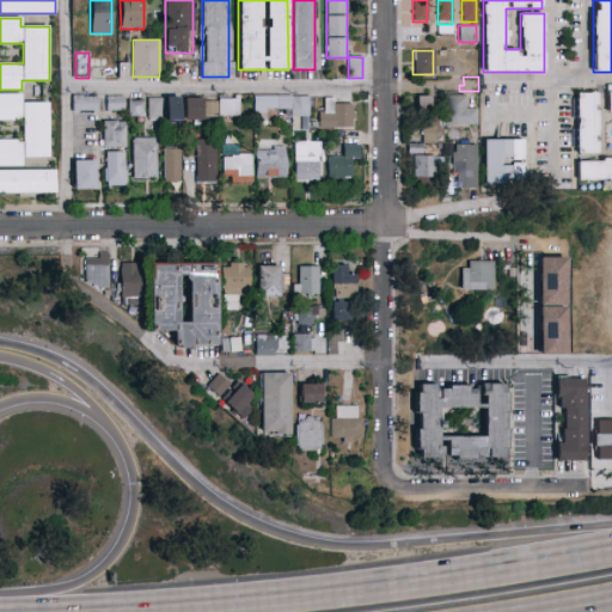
[(611,181),(576,181),(576,160),(611,160),(611,111),(606,111),(606,92),(611,92),(611,181)]
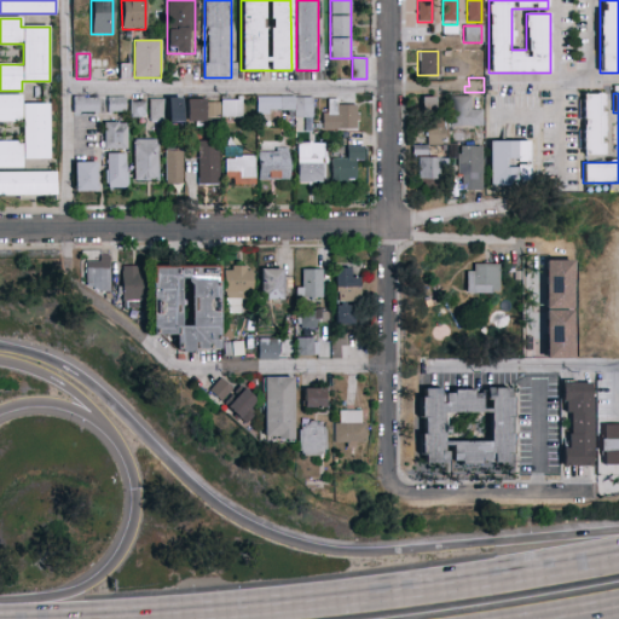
[(432,109),(432,94),(418,94),(418,109),(432,109)]
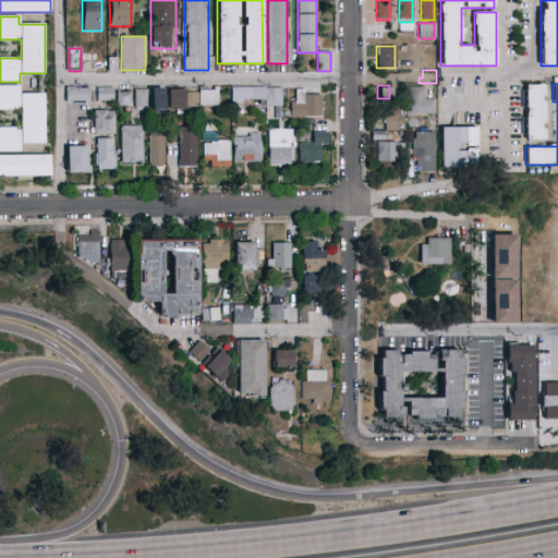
[(547,85),(547,141),(524,141),(524,85),(547,85)]
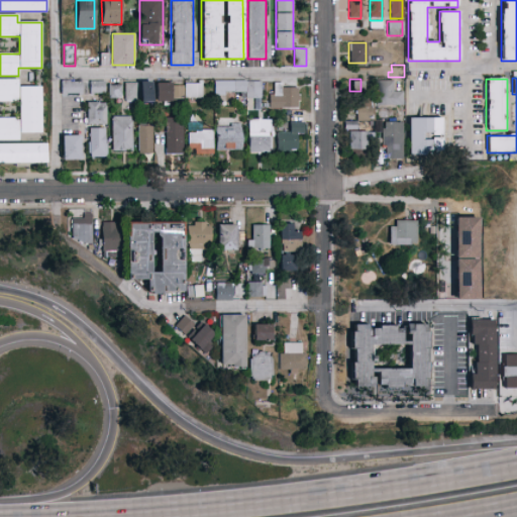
[(0,141),(0,119),(19,119),(19,102),(0,102),(0,80),(18,80),(18,87),(42,87),(42,132),(18,132),(18,141),(0,141)]
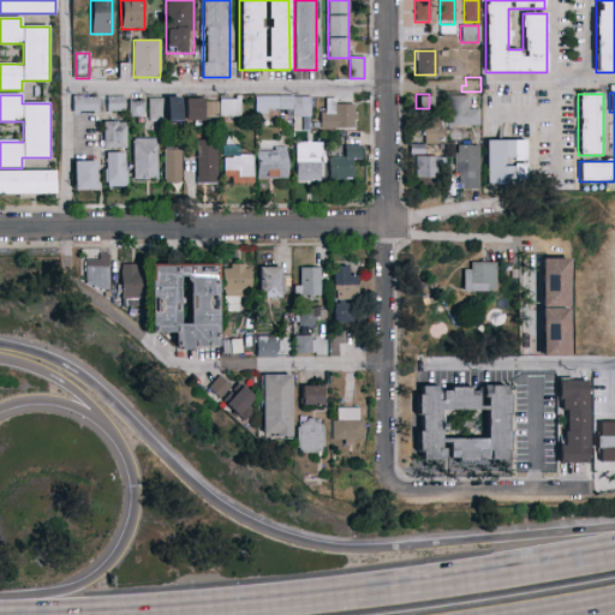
[(97,97),(96,113),(72,111),(73,95),(97,97)]
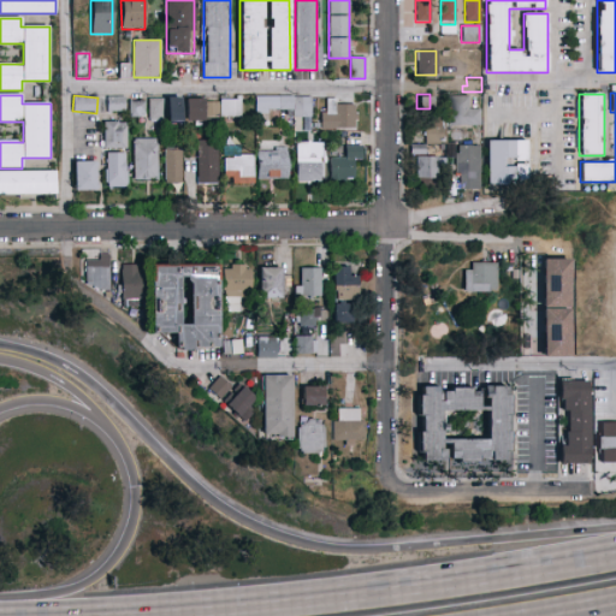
[(255,125),(255,96),(312,98),(311,118),(292,118),(292,112),(270,111),(270,125),(255,125)]
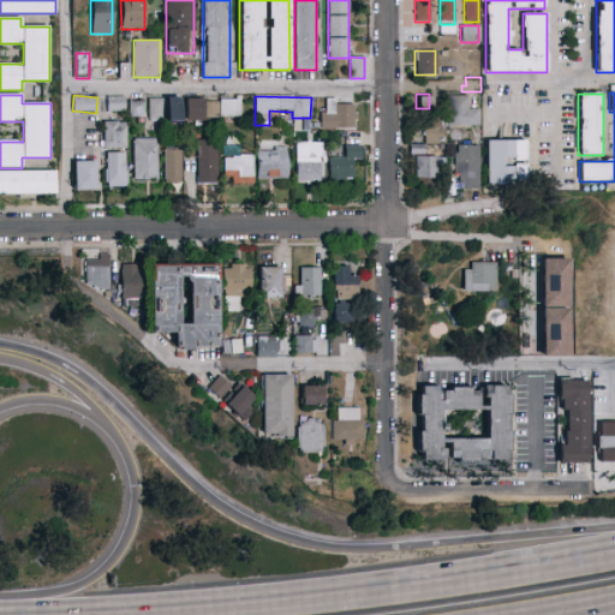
[(448,126),(448,96),(467,96),(467,109),(479,109),(479,126),(448,126)]
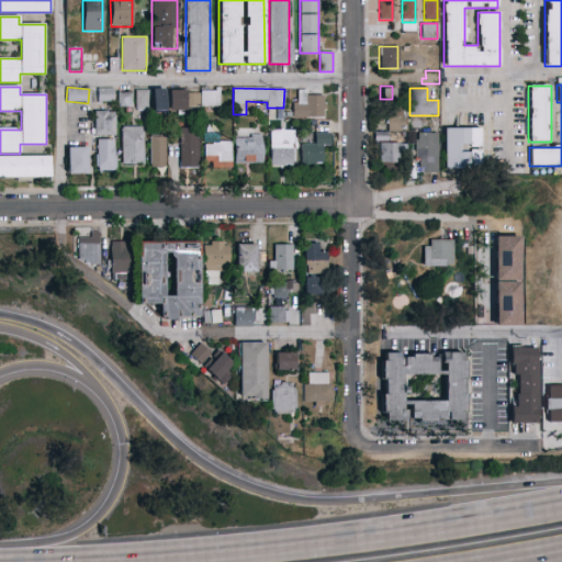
[(98,102),(98,89),(113,89),(113,102),(98,102)]
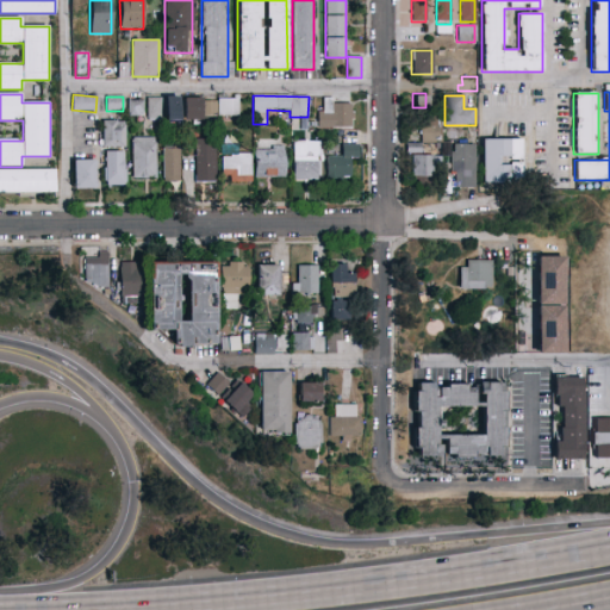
[(147,120),(147,97),(161,97),(161,120),(147,120)]
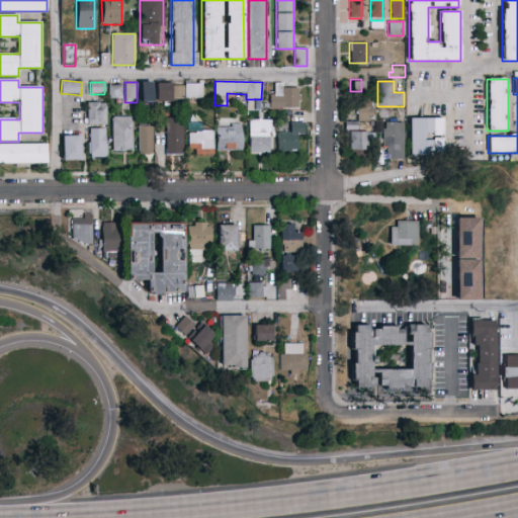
[(152,82),(152,103),(139,103),(139,82),(152,82)]
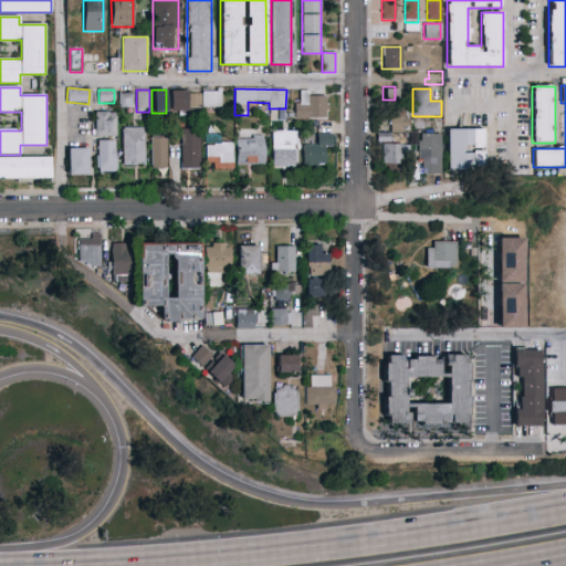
[(197,92),(197,111),(171,111),(171,92),(197,92)]
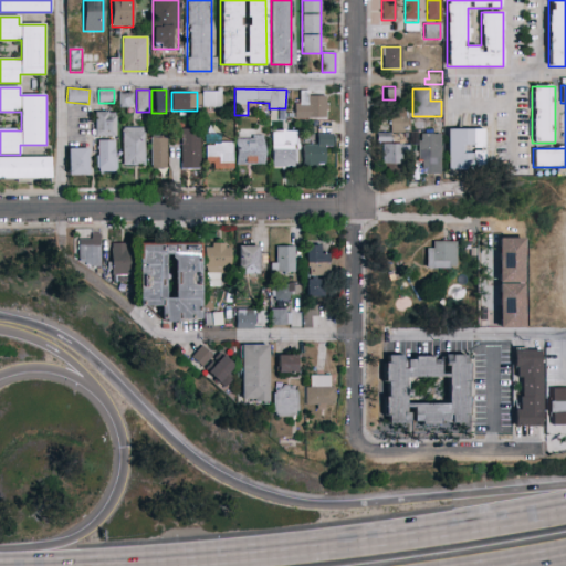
[(221,92),(221,108),(201,108),(201,92),(221,92)]
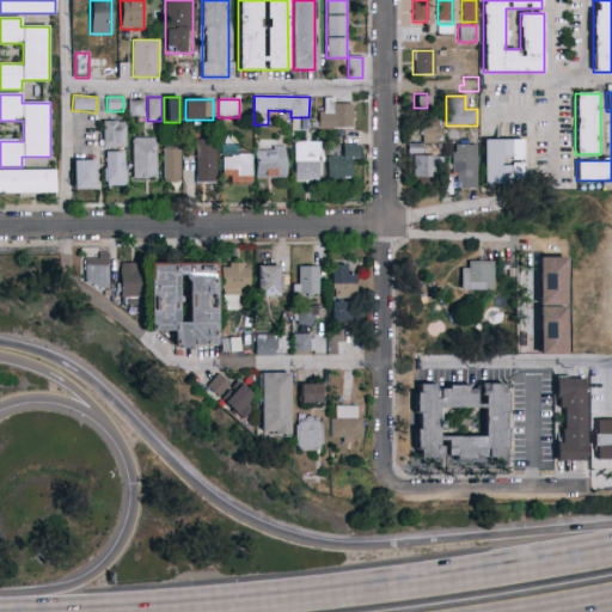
[(144,101),(144,117),(129,117),(129,101),(144,101)]
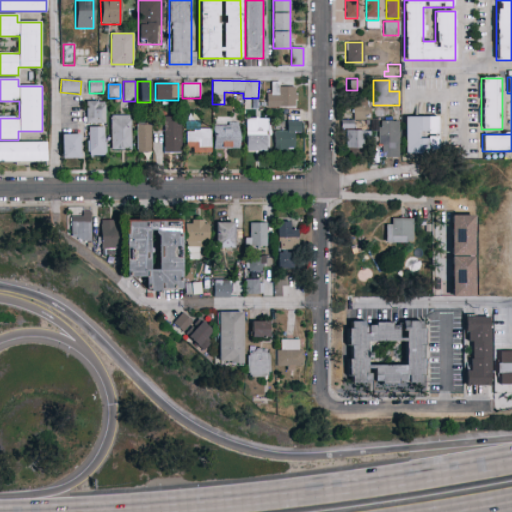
[(295,108),(266,108),(266,86),(295,86),(295,108)]
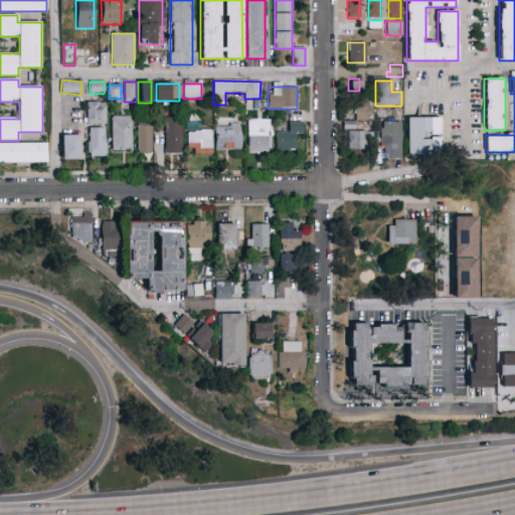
[(106,102),(106,124),(86,124),(86,102),(106,102)]
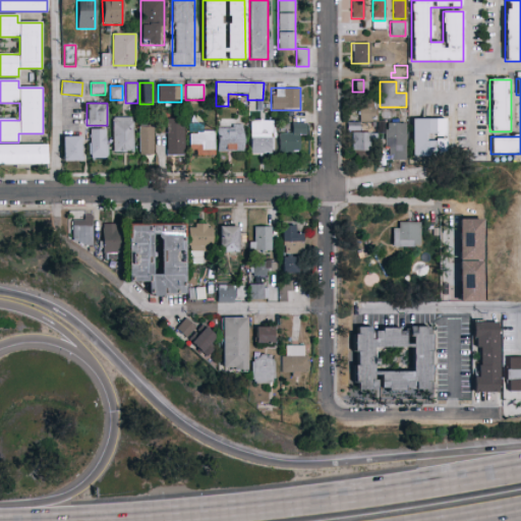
[(359,122),(359,107),(375,107),(375,122),(359,122)]
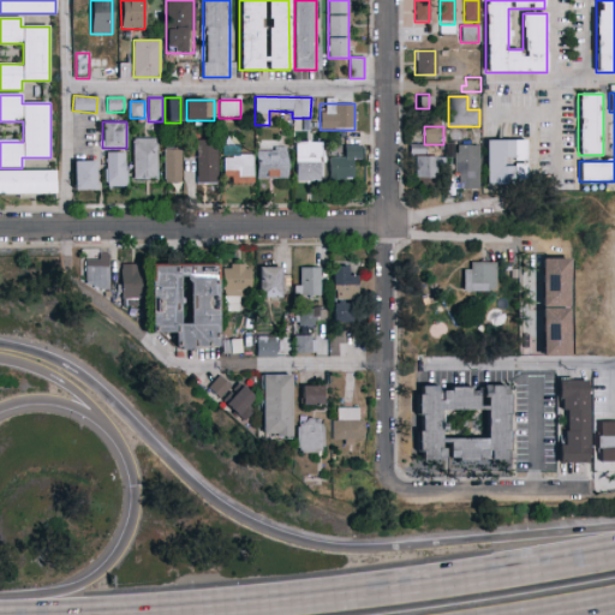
[(157,138),(157,180),(133,180),(133,138),(157,138)]
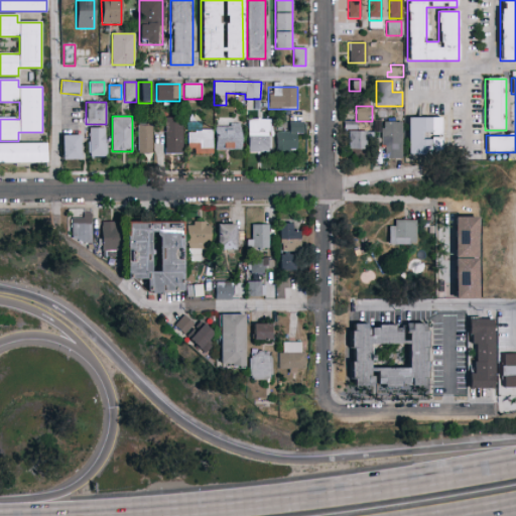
[(182,118),(182,154),(165,154),(165,118),(182,118)]
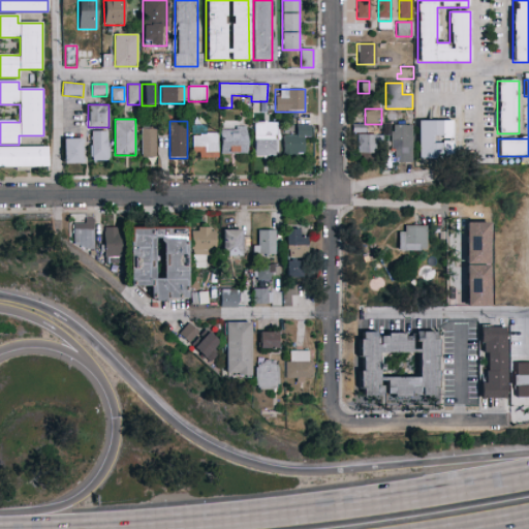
[(417,158),(417,121),(452,121),(452,158),(417,158)]
